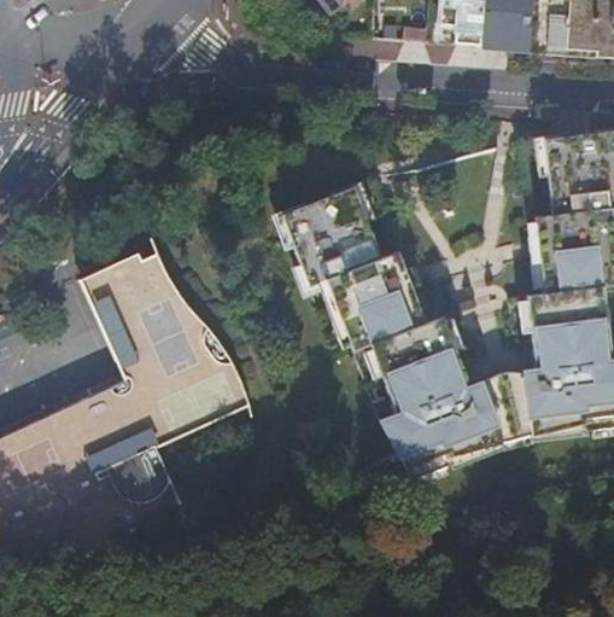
[(322,0),(332,12),(345,1),(352,11),(366,0),(322,0)]
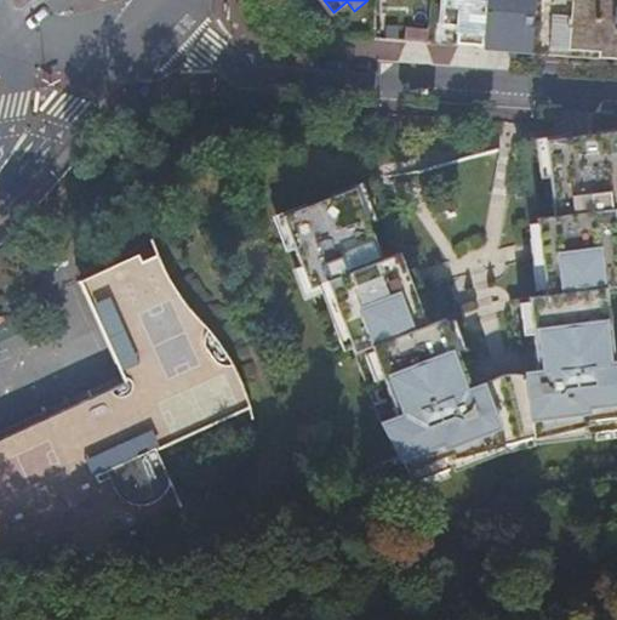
[(461,27),(458,46),(486,49),(487,34),(489,0),(445,0),(444,26),(461,27)]
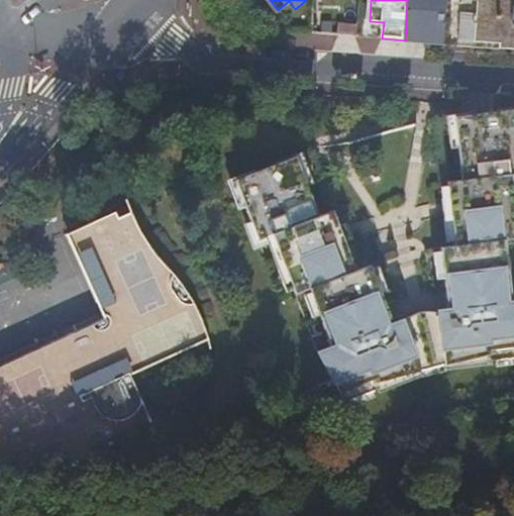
[(407,0),(405,40),(404,55),(443,58),(444,43),(447,0),(407,0)]
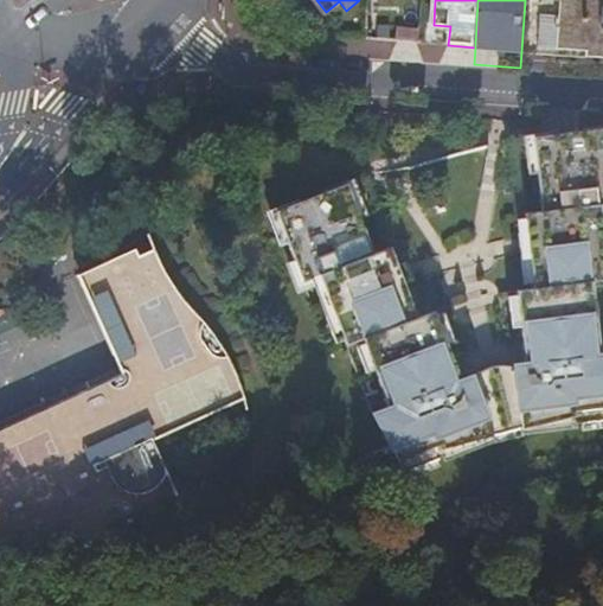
[(525,0),(521,51),(544,53),(572,56),(602,57),(602,0),(525,0)]
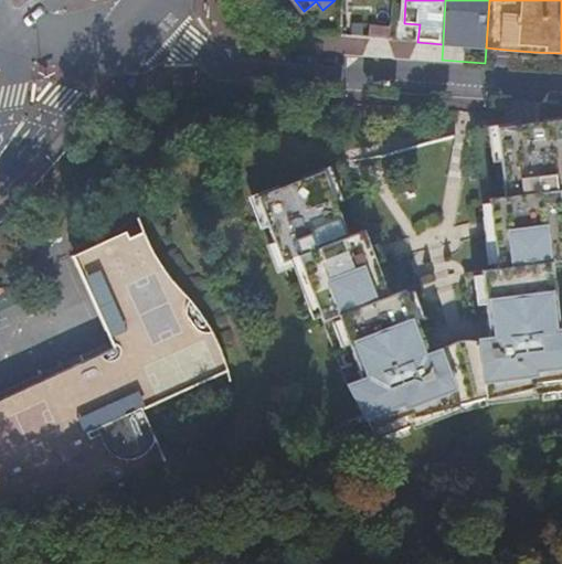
[(375,14),(372,39),(393,41),(394,17),(375,14)]
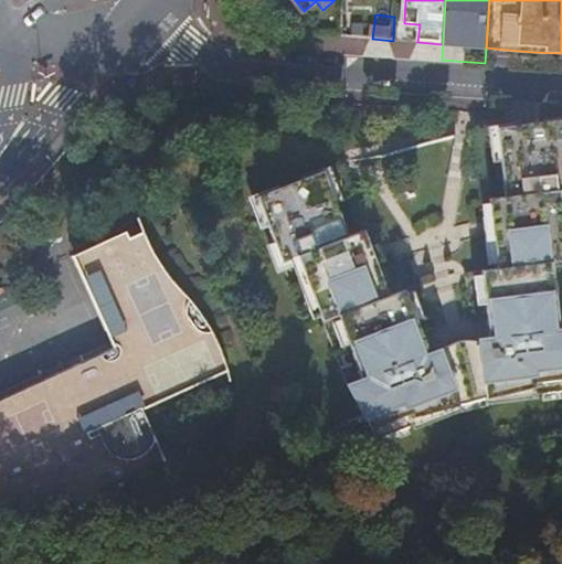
[(366,231),(350,236),(337,203),(325,172),(301,180),(282,188),(258,197),(271,226),(276,243),(284,263),(299,257),(303,265),(313,291),(322,317),(324,321),(340,316),(341,320),(351,344),(364,380),(350,385),(379,438),(383,437),(409,426),(460,407),(462,407),(462,404),(488,397),(488,401),(490,400),(543,392),(561,389),(561,331),(553,263),(561,262),(561,192),(561,121),(544,125),(522,127),(498,130),(502,163),(507,197),(490,199),(492,216),(495,233),(495,237),(498,264),(499,268),(483,270),(483,275),(487,305),(491,340),(480,341),(481,343),(477,344),(477,341),(476,341),(474,341),(473,340),(465,340),(465,341),(462,340),(460,341),(458,341),(458,342),(457,342),(456,342),(455,342),(455,343),(454,343),(453,343),(452,344),(449,346),(448,346),(447,347),(446,348),(445,349),(444,350),(445,353),(442,354),(441,351),(431,355),(417,321),(407,294),(406,289),(391,296),(378,263),(371,247),(366,231)]
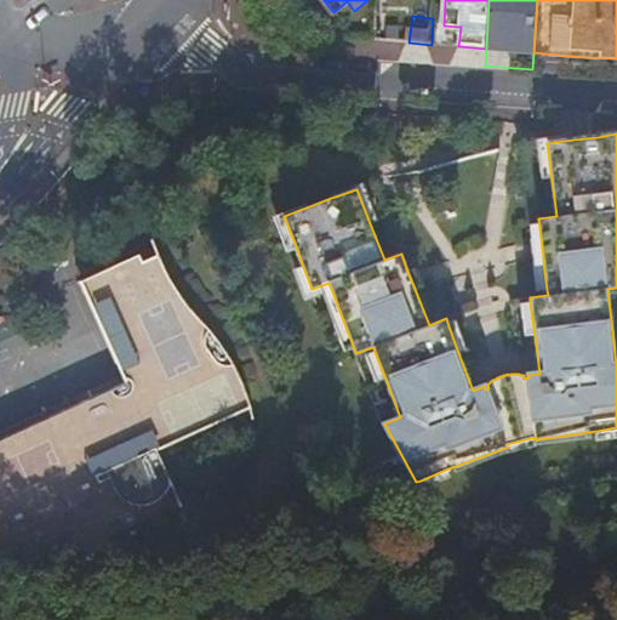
[(573,140),(573,137),(555,140),(537,141),(543,180),(552,180),(547,143),(573,140)]
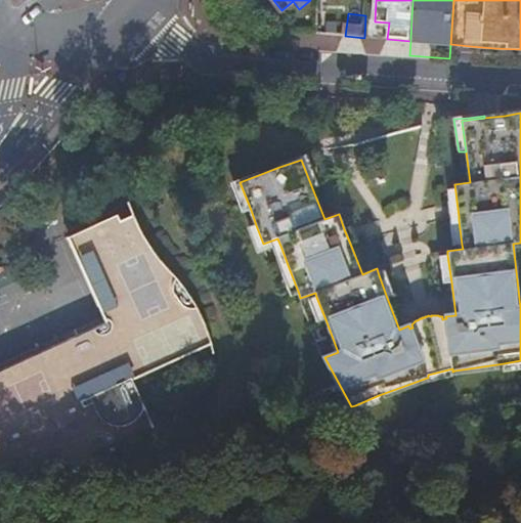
[(307,155),(279,165),(279,167),(301,160),(312,188),(319,185),(307,155)]
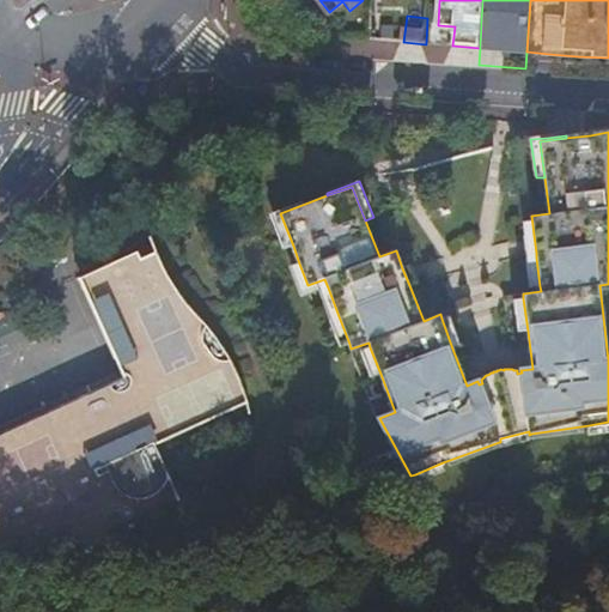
[(305,204),(304,201),(270,214),(284,249),(293,246),(280,213),(305,204)]
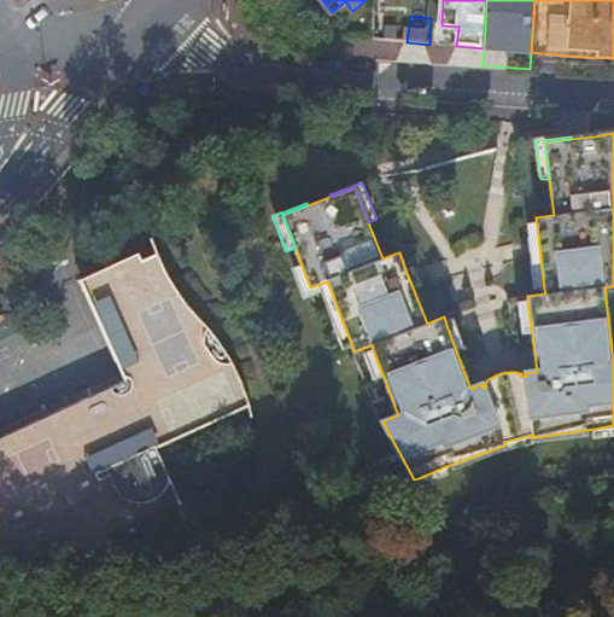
[(541,255),(538,237),(530,238),(531,257),(541,255)]
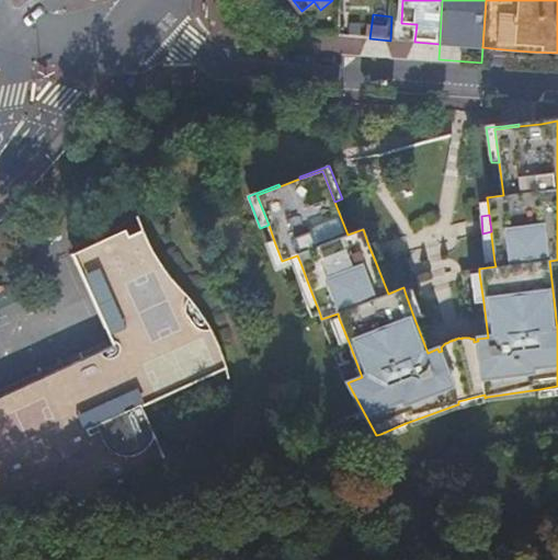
[(0,479),(100,435),(106,446),(113,453),(118,456),(124,456),(124,457),(132,457),(133,456),(135,456),(137,455),(138,455),(143,453),(148,448),(151,444),(154,437),(141,407),(226,369),(228,378),(229,378),(226,364),(219,345),(209,326),(195,306),(172,278),(164,270),(149,243),(145,233),(137,216),(136,216),(141,230),(129,237),(126,229),(71,254),(113,344),(0,396),(0,479)]
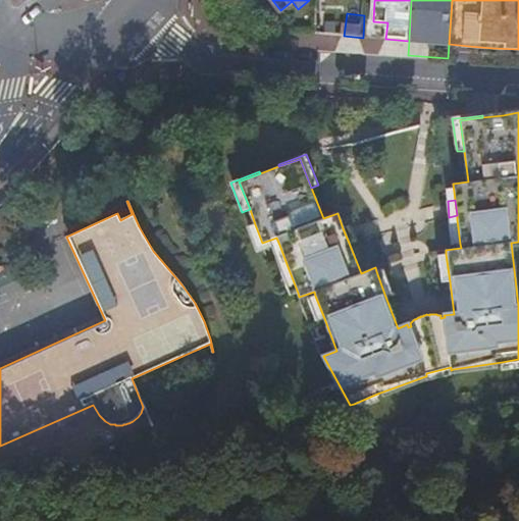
[(460,244),(457,219),(450,220),(453,245),(460,244)]
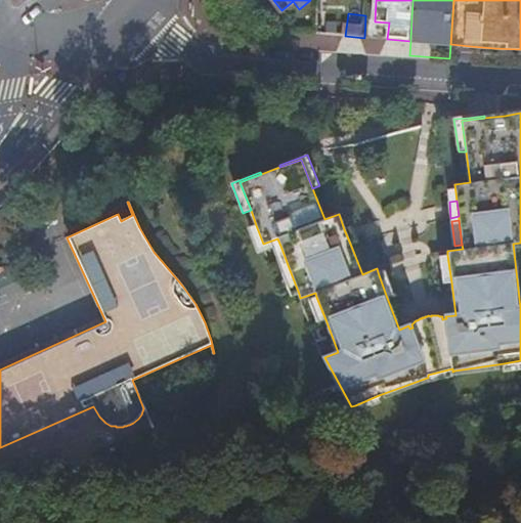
[(280,246),(277,238),(263,244),(256,225),(249,227),(259,254),(280,246)]
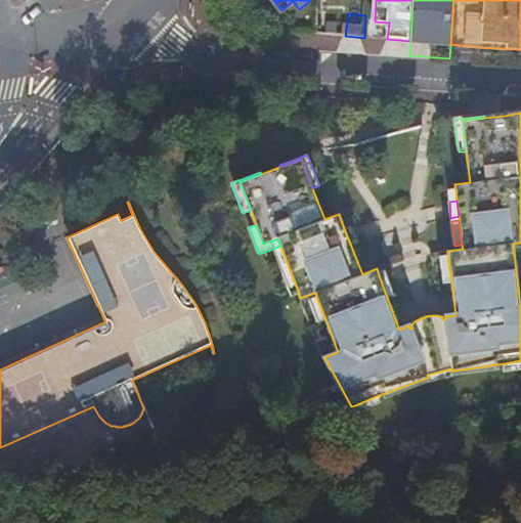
[(351,226),(344,229),(350,244),(357,241),(351,226)]
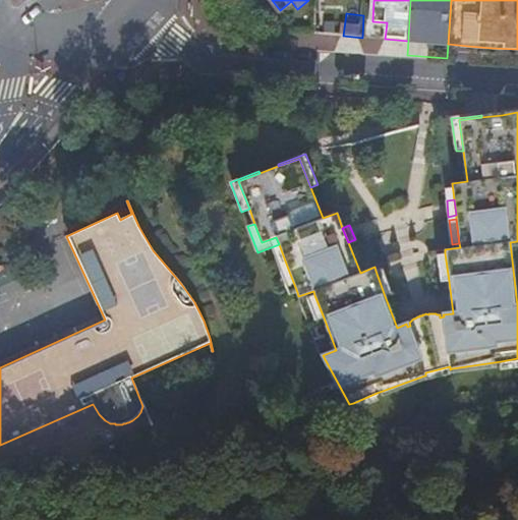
[(449,281),(445,253),(438,254),(442,282),(449,281)]
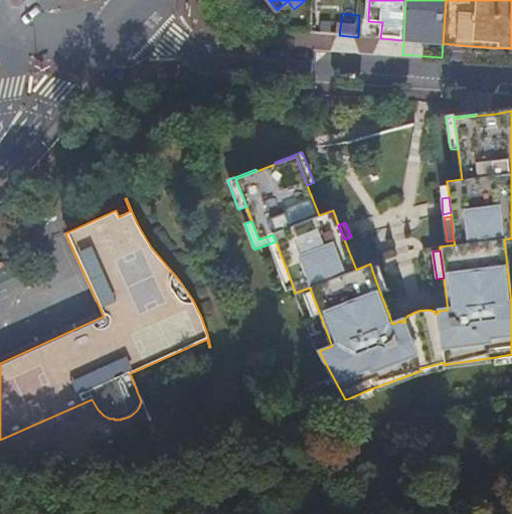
[(294,289),(285,266),(278,269),(287,291),(294,289)]
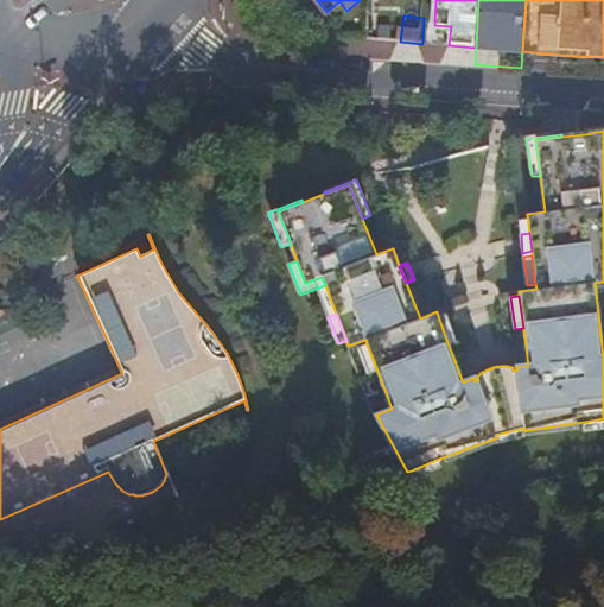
[(446,314),(438,316),(449,346),(457,343),(446,314)]
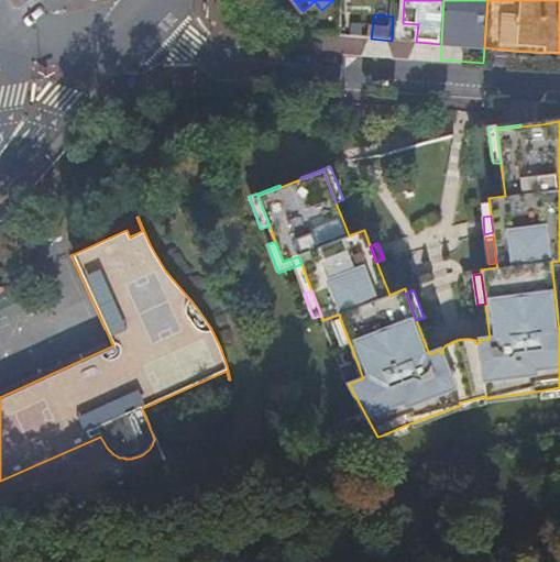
[(350,343),(340,319),(332,321),(342,346),(350,343)]
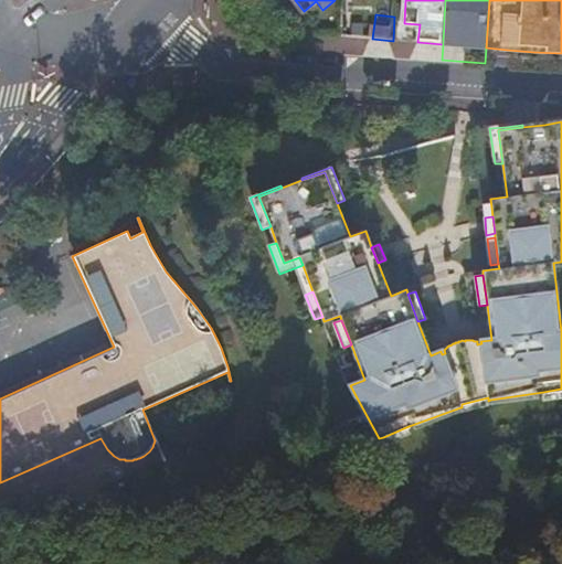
[(561,389),(543,392),(544,402),(561,398),(561,389)]
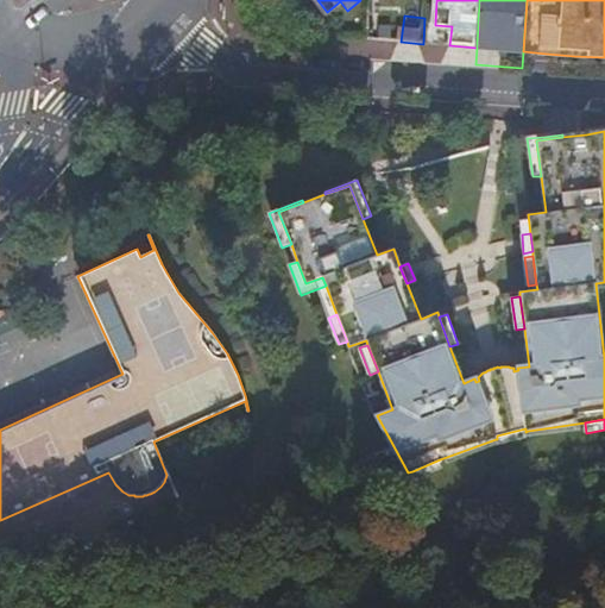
[(528,438),(528,431),(525,432),(525,428),(497,436),(497,439),(496,439),(498,445),(528,438)]
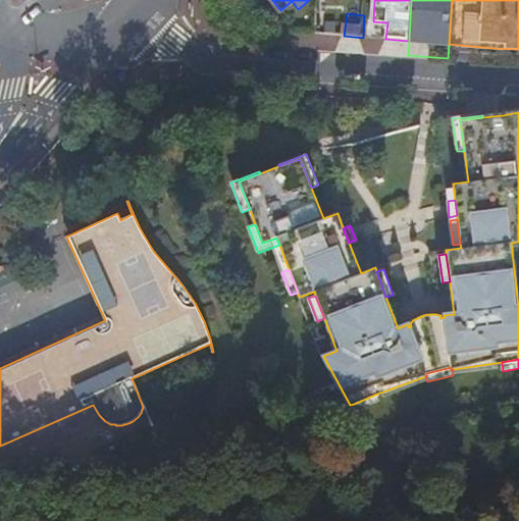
[(380,402),(377,394),(354,404),(357,410),(380,402)]
